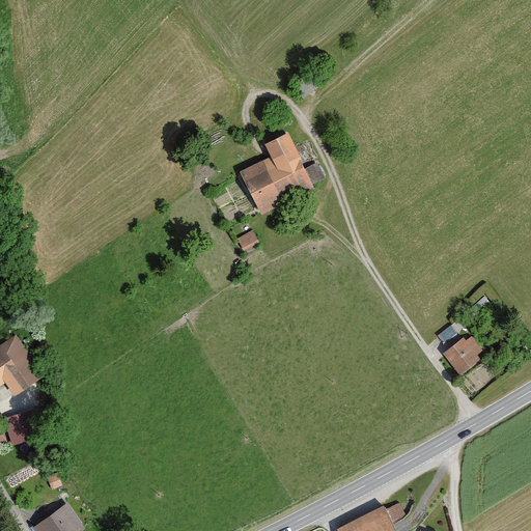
[(269,157),(239,171),(258,213),(313,187),(286,131),(261,142),(269,157)]
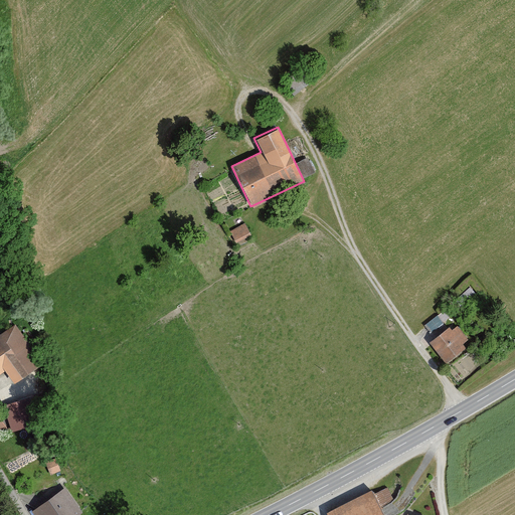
[(242,223),(228,230),(235,243),(249,235),(242,223)]
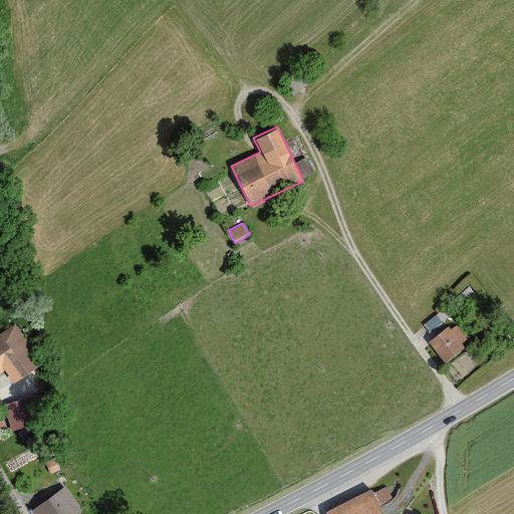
[(427,319),(430,326),(441,321),(438,314),(427,319)]
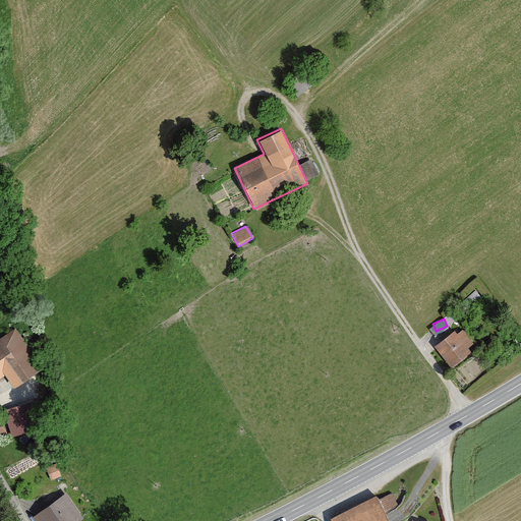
[(0,375),(3,374),(12,388),(41,369),(13,328),(0,336),(0,375)]
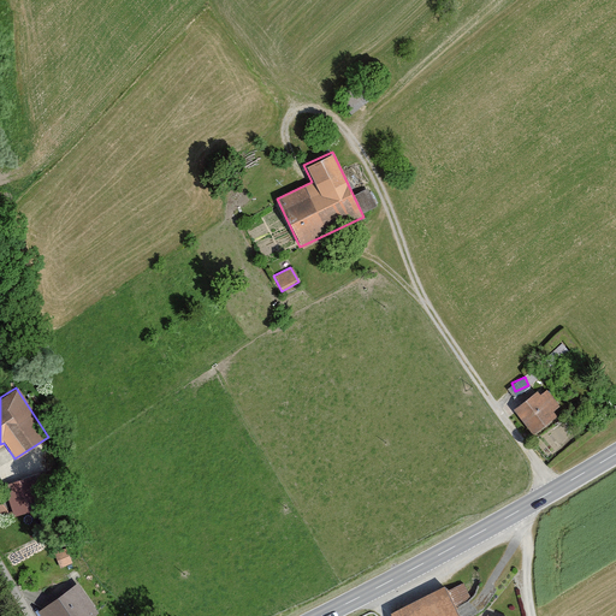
[(535,390),(511,408),(531,433),(555,414),(551,410),(558,404),(545,389),(539,395),(535,390)]
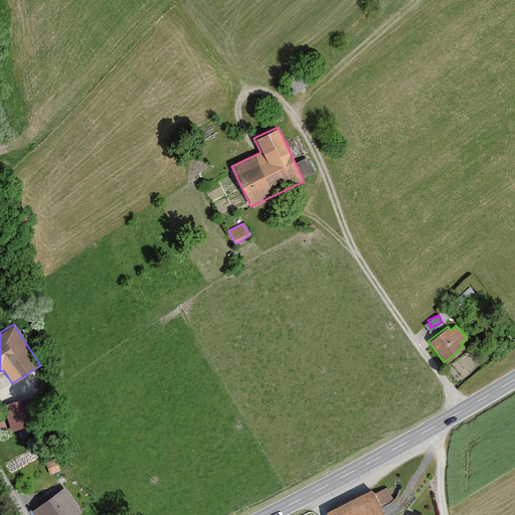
[(62,487),(29,509),(32,514),(73,514),(79,511),(62,487)]
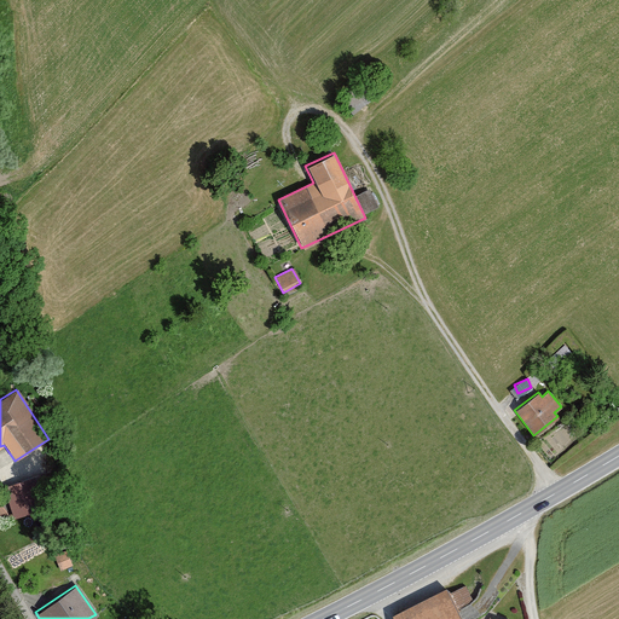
[(460,618),(444,586),(389,613),(392,618),(460,618)]
